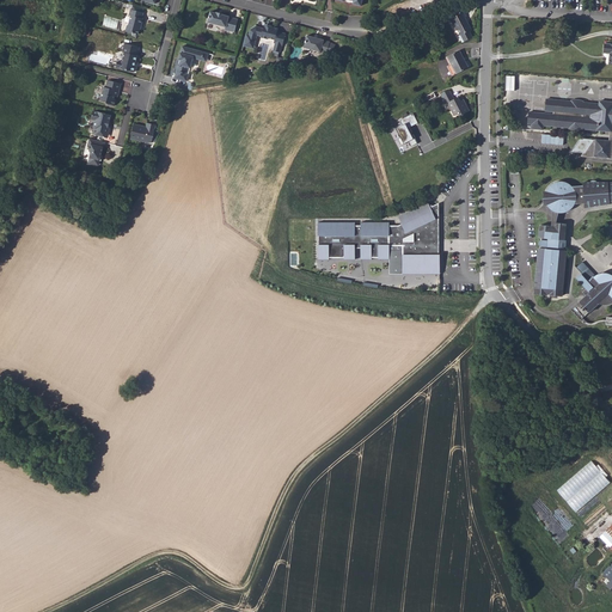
[(142,13),(129,10),(128,16),(130,17),(128,26),(126,26),(124,31),(126,34),(130,35),(130,34),(138,35),(139,28),(140,28),(142,19),(141,19),(142,13)]
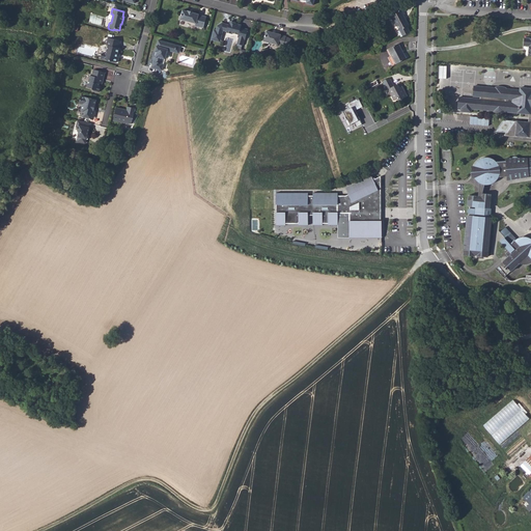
[(404,12),(402,8),(390,15),(392,19),(393,19),(399,29),(407,25),(409,24),(403,14),(404,12)]
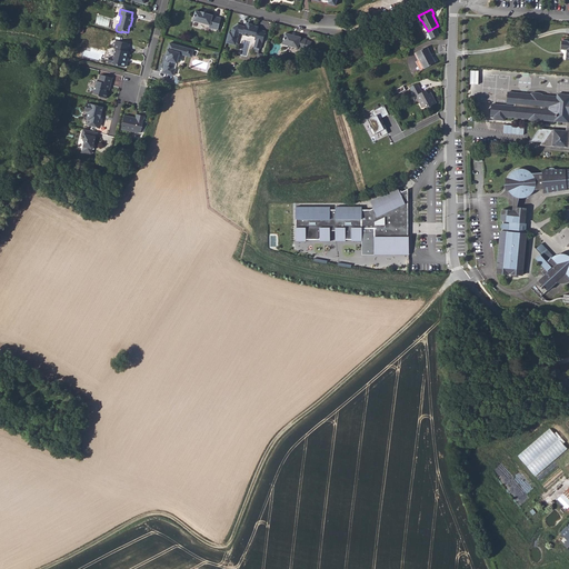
[(193,21),(210,26),(209,28),(218,30),(221,18),(212,16),(213,16),(208,15),(208,13),(201,12),(196,11),(193,21)]
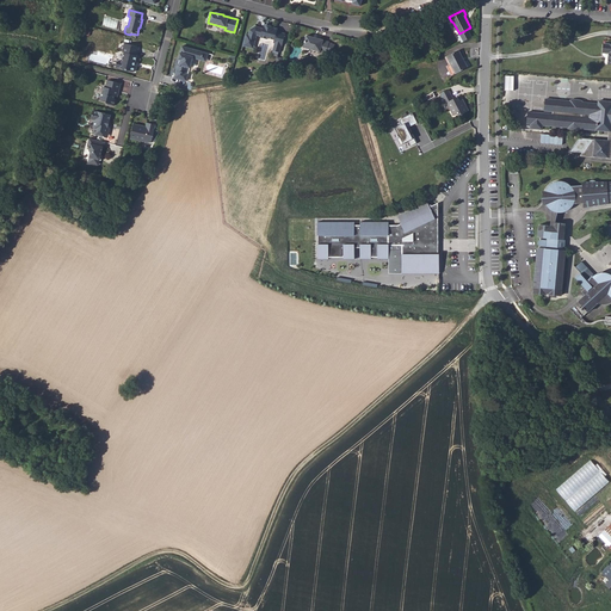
[(264,29),(255,26),(250,30),(248,35),(246,35),(244,45),(248,47),(253,48),(254,42),(255,42),(257,35),(261,36),(261,37),(267,39),(269,38),(275,39),(273,43),(276,43),(281,44),(282,45),(285,34),(277,31),(277,29),(273,28),(270,26),(270,28),(266,26),(264,29)]
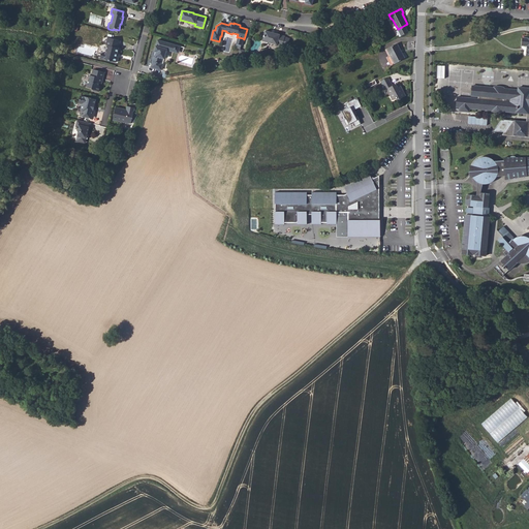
[(399,35),(400,35),(408,31),(405,25),(398,29),(396,30),(399,35)]
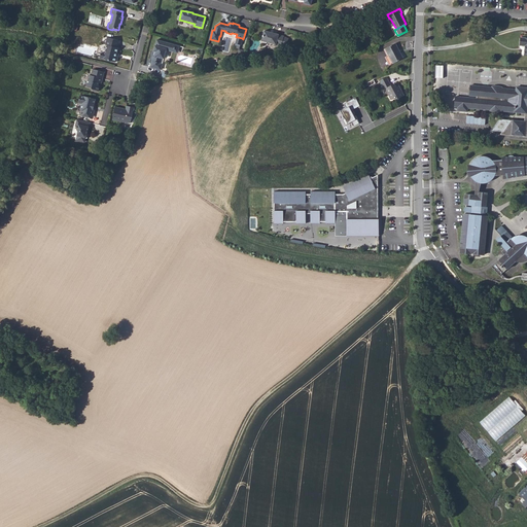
[(271,32),(265,30),(261,41),(262,41),(262,42),(267,43),(267,42),(276,44),(282,45),(284,37),(284,36),(279,35),(279,34),(273,33),(270,32),(271,32)]
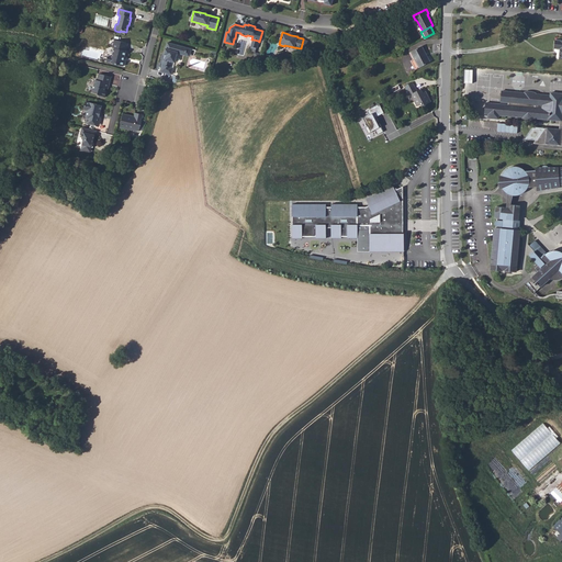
[(127,43),(115,40),(113,48),(114,49),(112,57),(109,57),(108,57),(108,60),(108,62),(115,65),(125,67),(125,60),(125,59),(125,57),(127,52),(125,51),(127,43)]
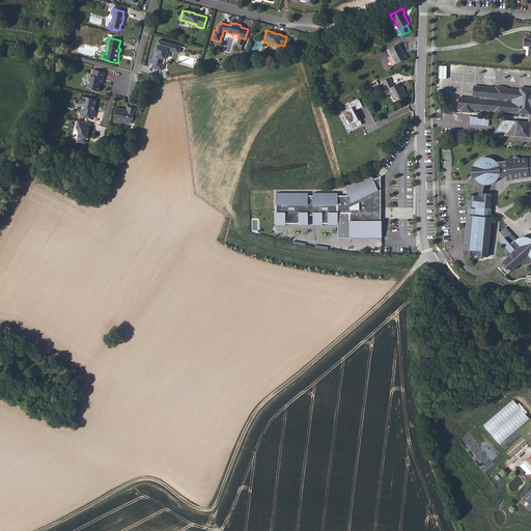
[(176,46),(158,39),(155,52),(156,52),(151,67),(161,70),(164,58),(165,58),(167,50),(174,52),(176,46)]
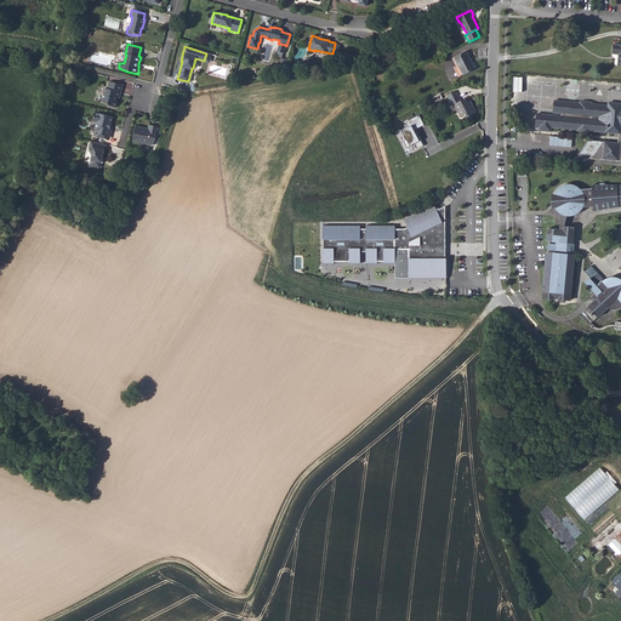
[(462,73),(476,67),(466,49),(454,55),(462,73)]
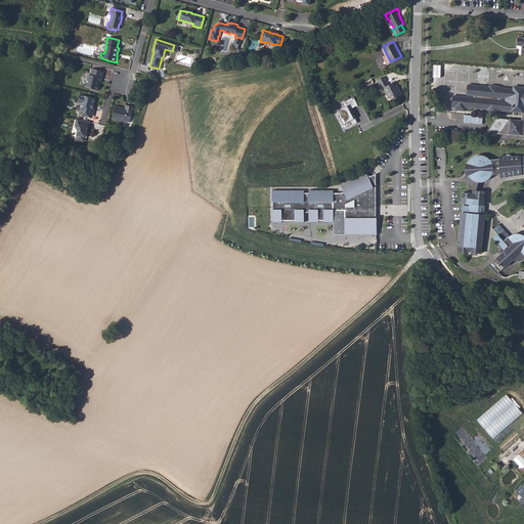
[(103,72),(92,69),(90,75),(89,75),(86,86),(92,87),(91,89),(92,90),(97,91),(97,90),(98,90),(99,86),(98,84),(98,82),(101,83),(103,72)]
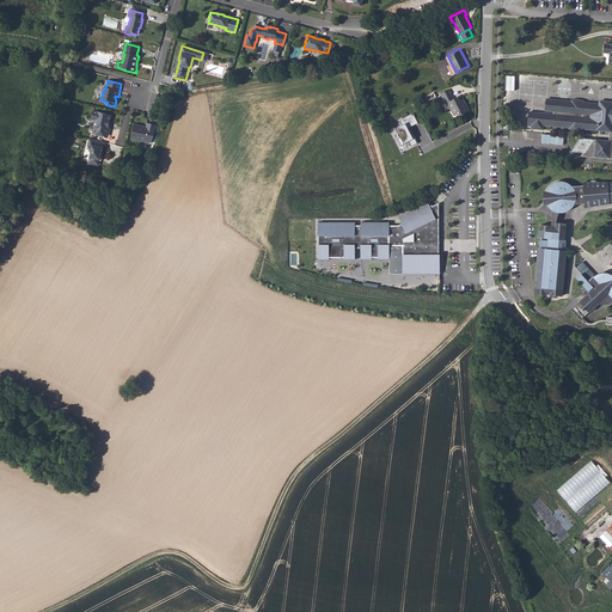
[(456,102),(451,91),(442,96),(446,105),(450,104),(456,117),(460,115),(461,117),(471,112),(466,102),(461,104),(459,99),(456,102)]
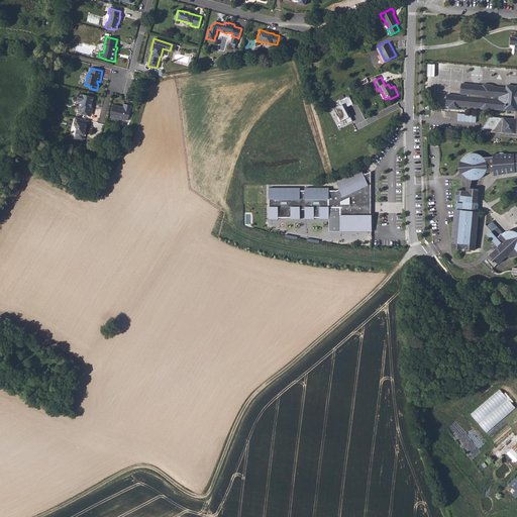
[(468,97),(446,95),(445,105),(449,105),(449,109),(460,110),(460,107),(481,109),(481,110),(486,111),(489,111),(490,111),(492,111),(492,110),(516,111),(516,119),(504,119),(494,132),(516,133),(516,87),(508,87),(508,89),(494,88),(494,86),(486,85),(484,86),(462,85),(461,96),(468,96),(468,97)]
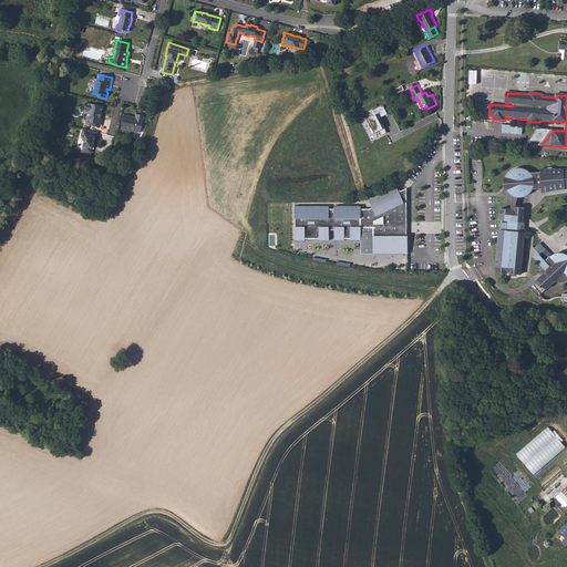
[(103,107),(88,103),(85,111),(89,112),(88,119),(89,119),(88,125),(96,127),(98,125),(101,126),(103,120),(101,119),(103,107)]
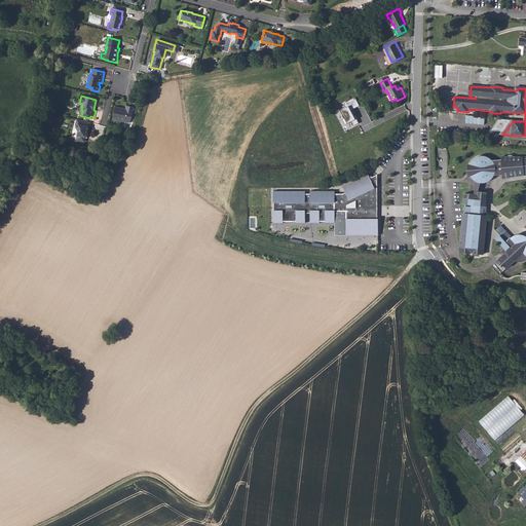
[(361,123),(353,109),(361,106),(355,97),(343,103),(345,106),(335,111),(343,127),(348,125),(350,129),(361,123)]
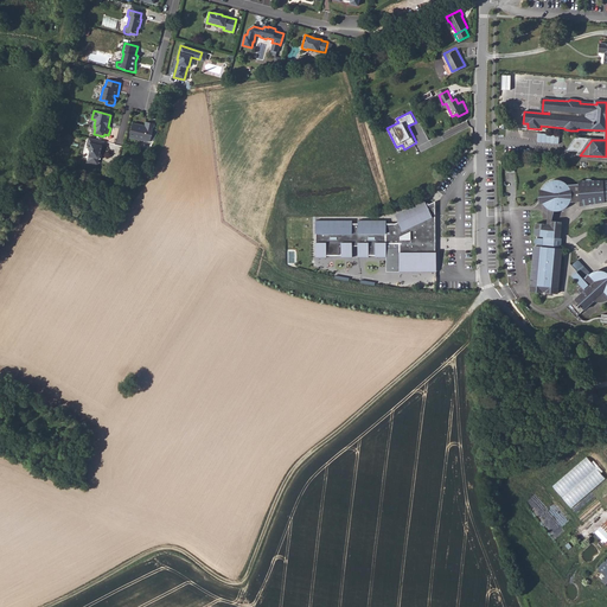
[(145,126),(132,123),(129,138),(151,141),(153,123),(146,122),(145,126)]
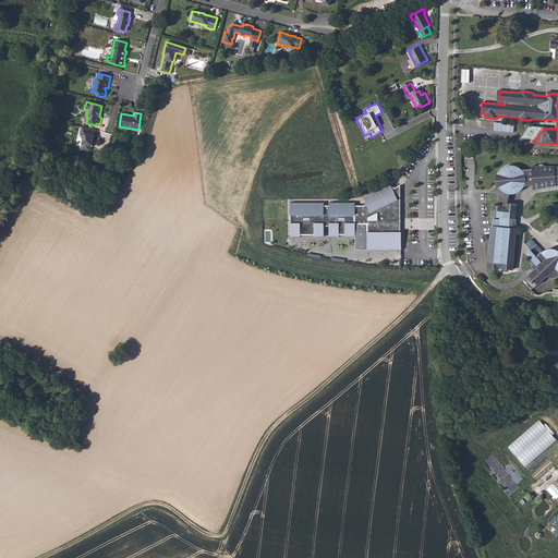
[(92,147),(96,131),(81,126),(80,134),(82,135),(81,137),(82,140),(81,147),(82,149),(88,152),(89,150),(91,147),(92,147)]
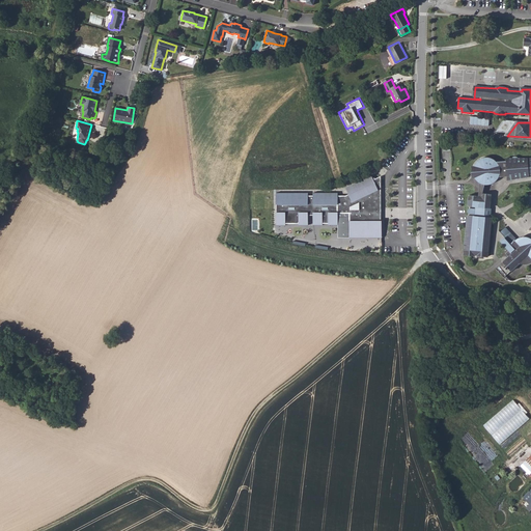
[(483,185),(484,185),(488,185),(490,185),(492,184),(493,184),(494,183),(495,182),(497,180),(497,179),(498,178),(499,177),(500,176),(500,173),(500,171),(502,171),(503,176),(507,176),(507,180),(530,176),(530,158),(518,159),(518,158),(516,157),(515,157),(514,157),(513,158),(512,158),(512,159),(506,159),(506,161),(497,162),(496,161),(495,160),(494,159),(493,159),(492,158),(490,158),(487,158),(485,158),(483,158),(481,159),(479,160),(477,161),(476,162),(475,163),(474,166),(473,167),(473,170),(474,170),(474,173),(473,173),(473,175),(474,176),(475,178),(476,180),(477,182),(478,183),(479,183),(481,184),(482,184),(483,185)]
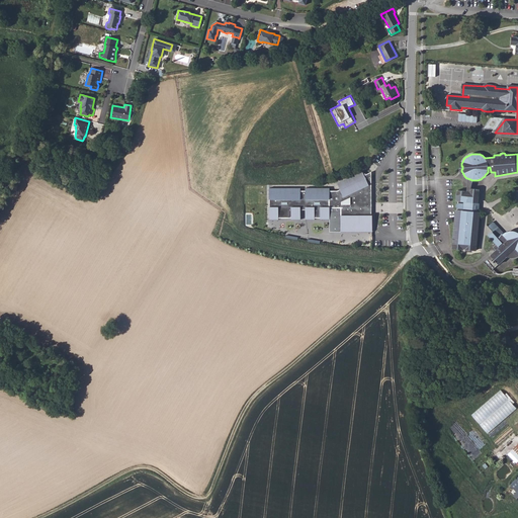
[(369,186),(371,184),(371,172),(364,175),(362,171),(337,183),(340,189),(337,191),(330,191),(330,188),(306,188),(306,190),(300,190),(300,188),(269,188),(269,217),(278,218),(291,217),(299,218),(299,205),(305,205),(305,217),(314,217),(320,217),(334,217),(334,207),(341,207),(341,230),(372,230),(372,216),(369,216),(369,207),(366,207),(366,203),(369,203),(369,186)]
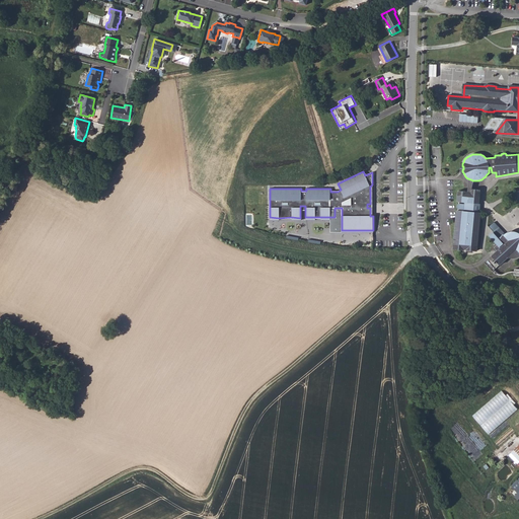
[(471,189),(470,189),(470,192),(467,191),(467,192),(458,191),(457,202),(465,203),(478,204),(480,190),(471,189)]
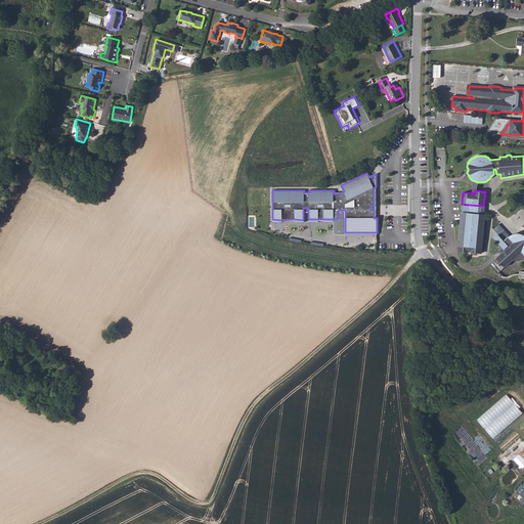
[(469,213),(484,214),(485,206),(483,206),(470,205),(470,206),(469,211),(469,213)]
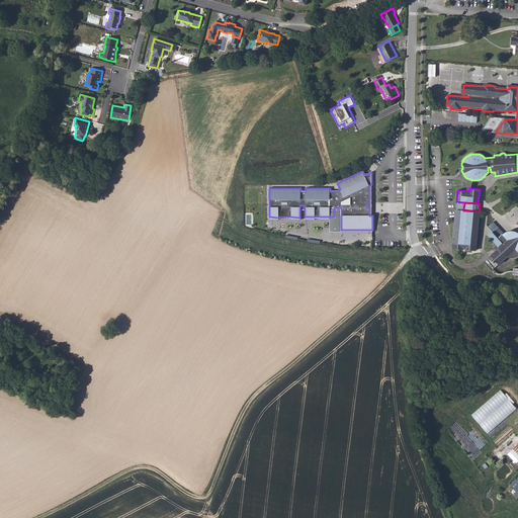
[(372,232),(372,230),(341,230),(341,207),(334,207),(334,217),(320,217),(320,220),(330,220),(330,232),(372,232)]
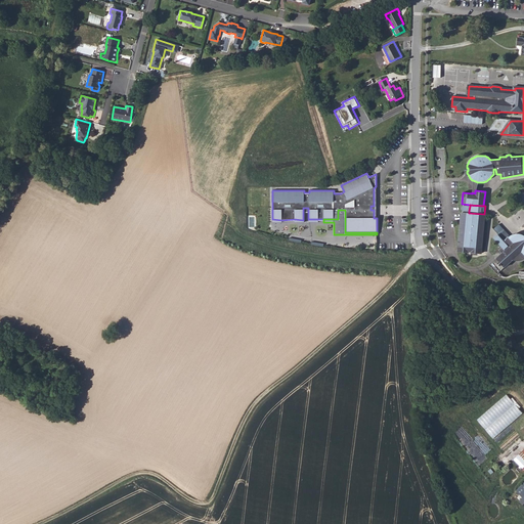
[(469,213),(463,212),(462,222),(461,222),(459,242),(460,242),(459,252),(469,253),(469,252),(471,252),(471,253),(480,254),(481,244),(482,245),(484,224),(483,224),(484,214),(469,213)]
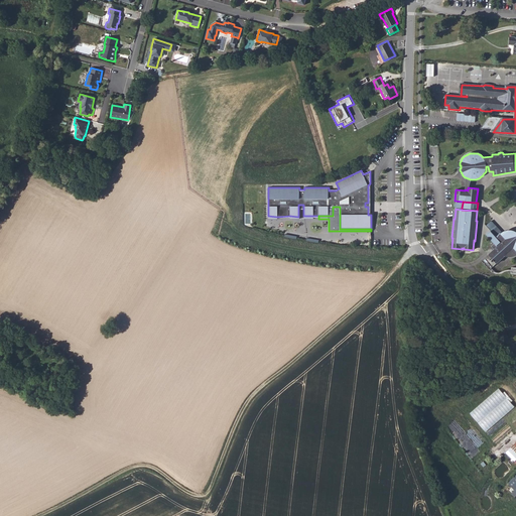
[(486,226),(491,231),(496,237),(500,233),(502,232),(491,221),(486,226)]
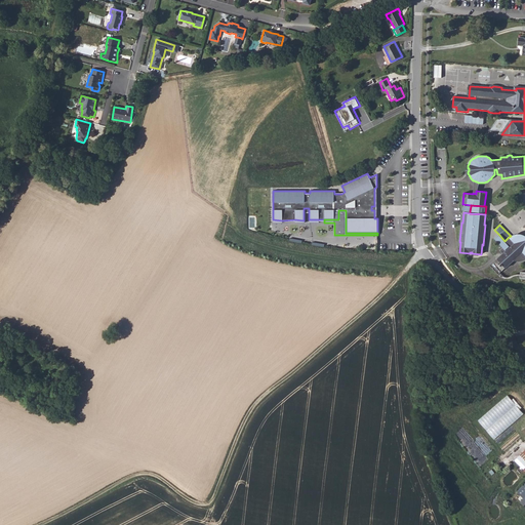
[(510,239),(511,239),(509,237),(505,241),(499,235),(495,239),(503,247),(505,249),(507,248),(507,246),(507,245),(508,244),(508,242),(509,242),(509,241),(510,240),(510,239)]
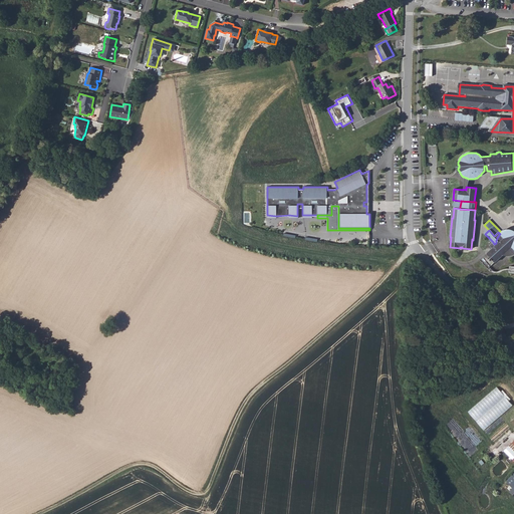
[(501,233),(500,234),(499,234),(499,235),(498,236),(498,237),(497,237),(497,239),(496,240),(496,241),(496,243),(494,244),(493,242),(490,245),(492,248),(487,254),(490,258),(489,259),(491,261),(492,260),(494,262),(504,254),(505,254),(507,254),(508,254),(509,254),(511,254),(512,253),(513,252),(513,232),(512,232),(511,231),(510,231),(509,231),(508,231),(507,231),(506,231),(505,231),(504,232),(503,232),(502,233),(501,233)]
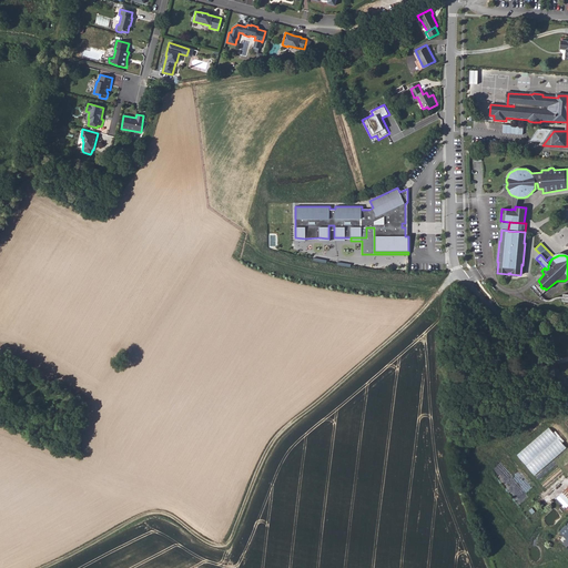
[(567,487),(556,499),(567,511),(567,487)]
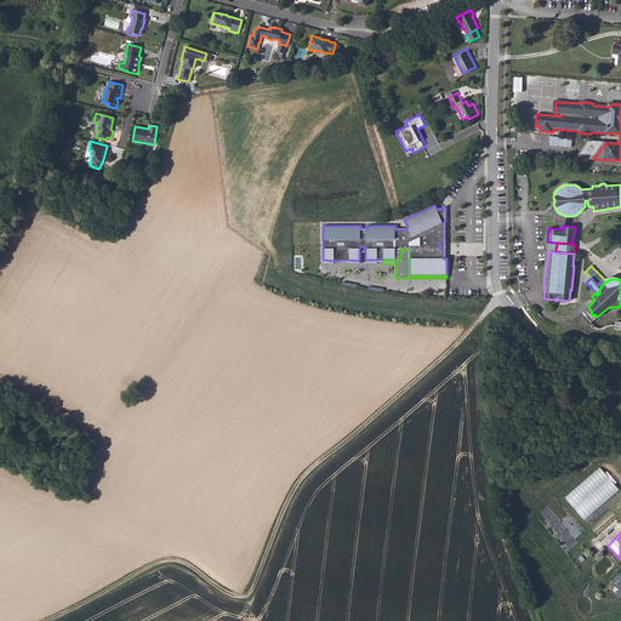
[(620,573),(609,585),(620,593),(620,573)]
